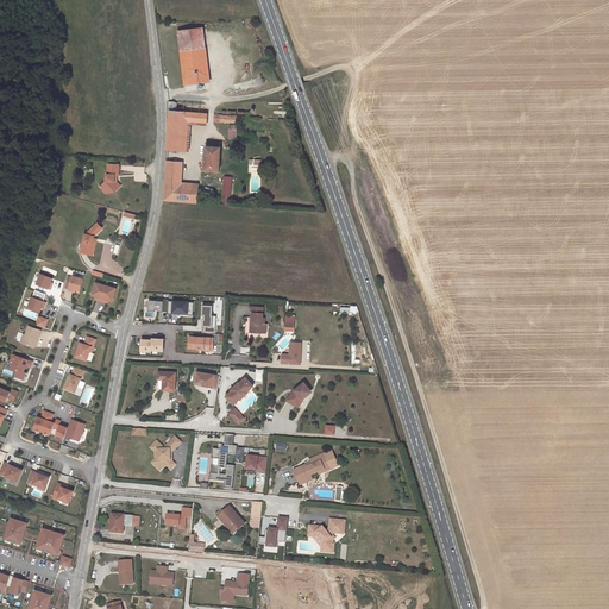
[(201,27),(179,31),(184,85),(207,82),(201,27)]
